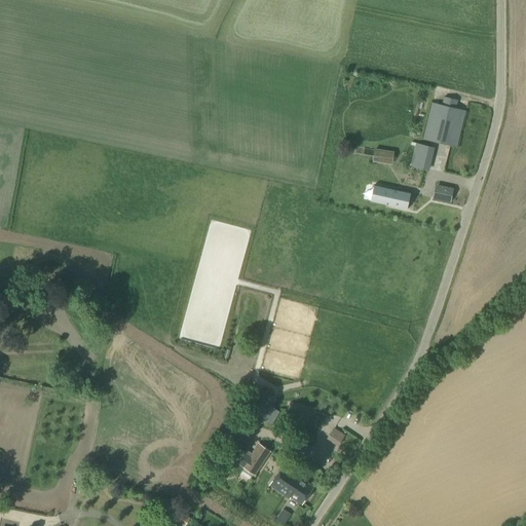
[(455,109),(457,101),(443,97),(441,105),(430,103),(422,140),(456,148),(465,111),(455,109)]
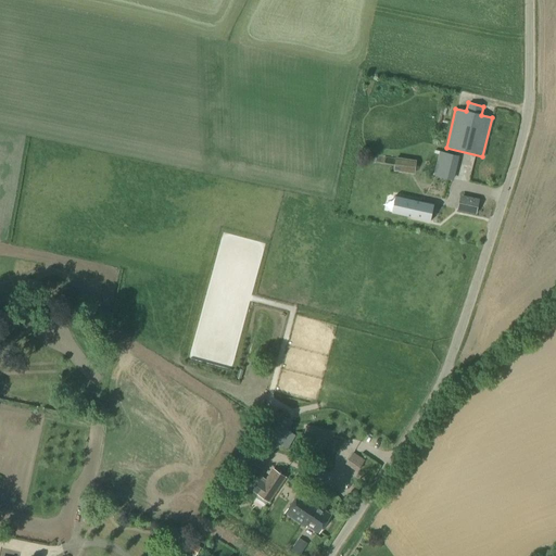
[(455,178),(462,153),(444,149),(438,174),(455,178)]
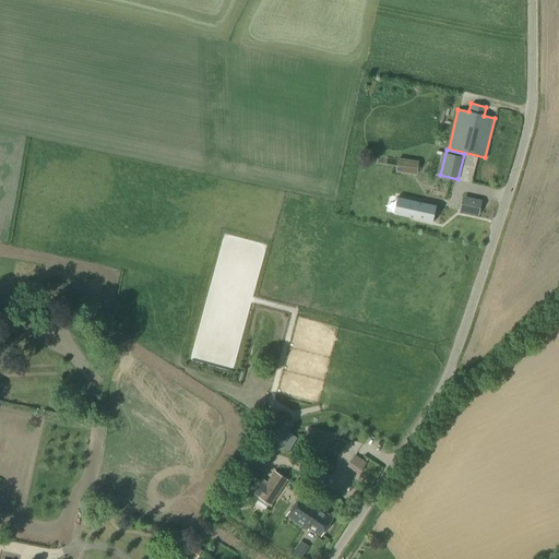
[(395,173),(411,175),(413,161),(397,158),(395,173)]
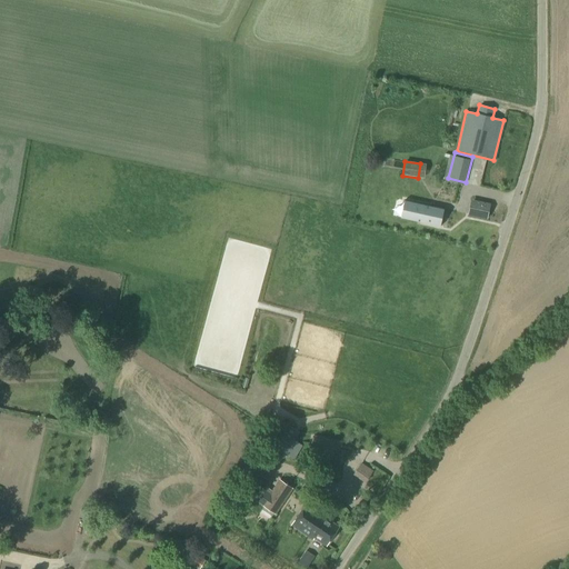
[(472,200),(469,216),(487,220),(490,205),(472,200)]
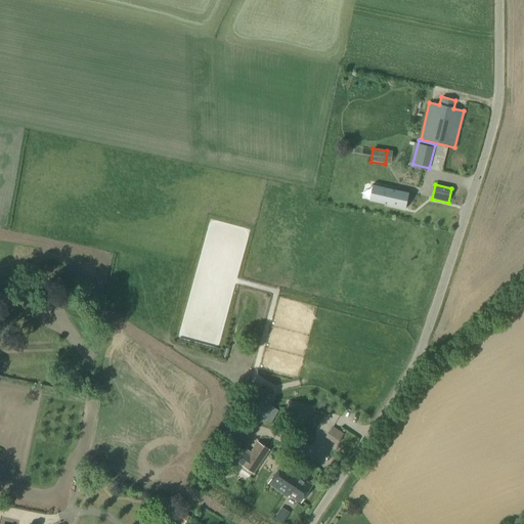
[(408,193),(373,185),(368,202),(405,209),(408,193)]
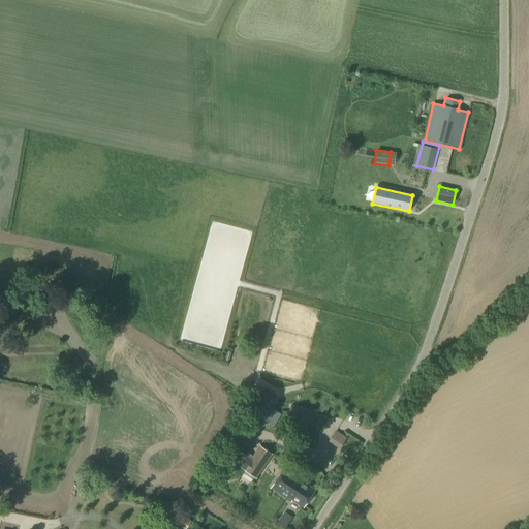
[(33,378),(36,362),(28,360),(26,377),(33,378)]
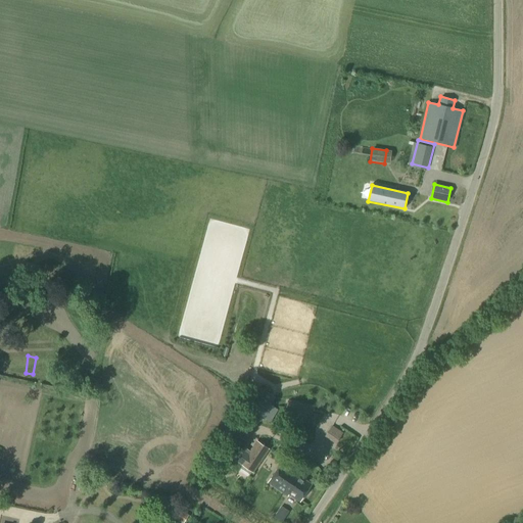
[(22,376),(22,366),(6,367),(6,377),(22,376)]
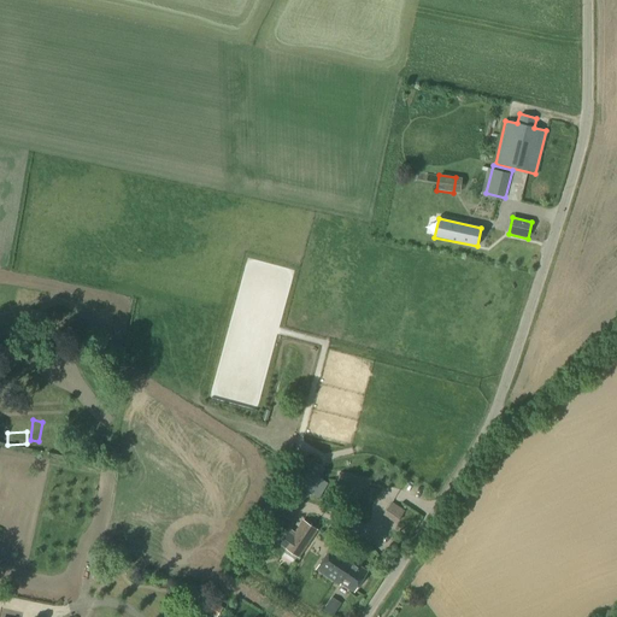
[(369,480),(340,474),(336,488),(366,494),(369,480)]
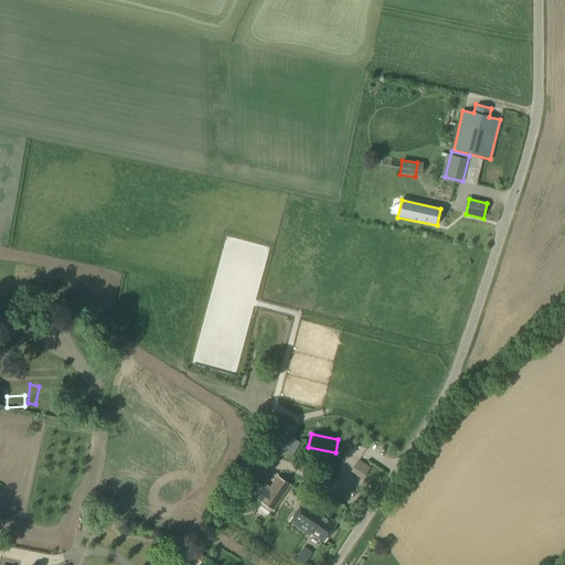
[(252,449),(240,468),(248,475),(260,456),(252,449)]
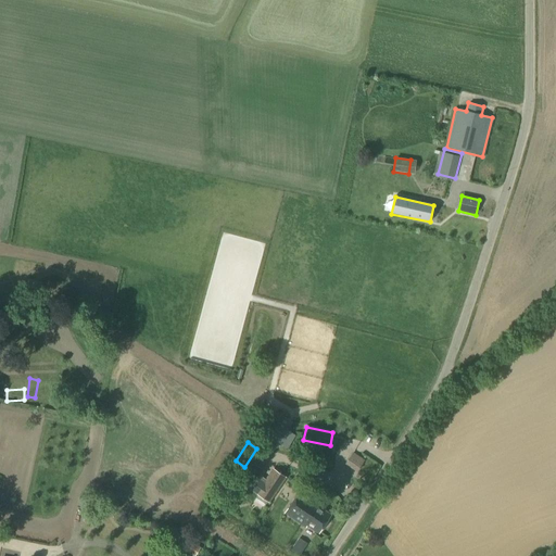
[(356,472),(365,460),(353,453),(345,465),(356,472)]
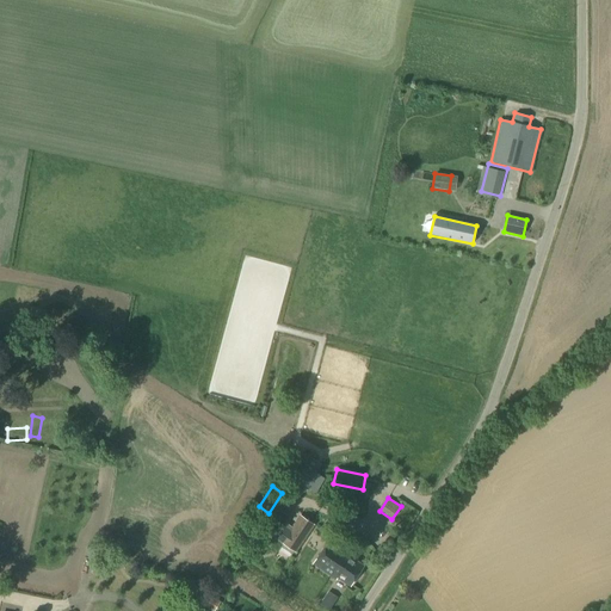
[(298,519),(287,511),(272,532),(284,539),(282,543),(296,553),(315,525),(301,516),(298,519)]
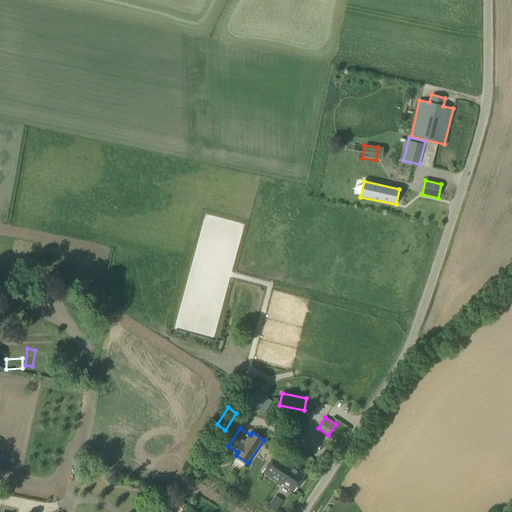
[(293,492),(305,474),(294,467),(296,465),(276,452),(261,473),(281,486),(282,484),(293,492)]
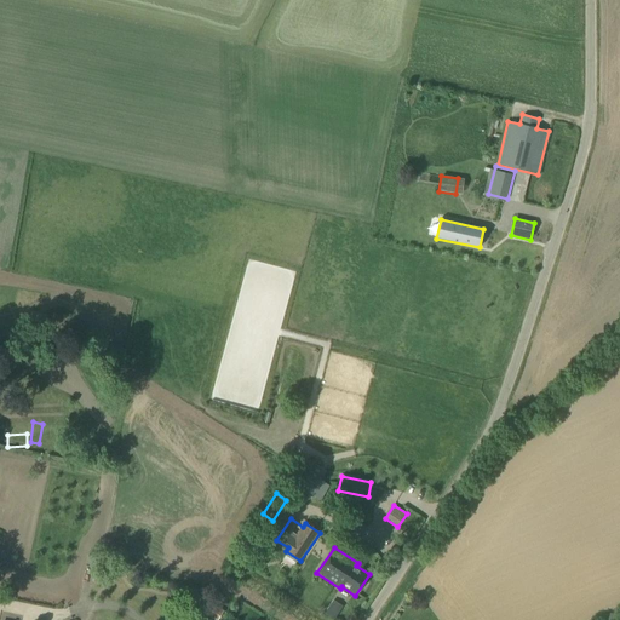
[(216,619),(218,619),(224,610),(211,602),(205,613),(216,619)]
